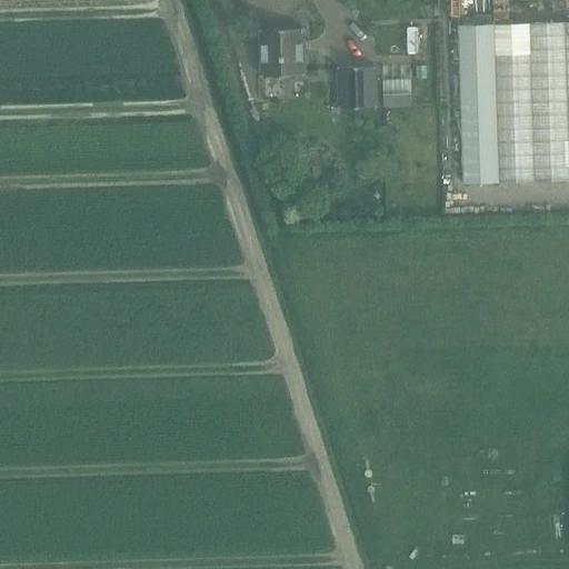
[(421,11),(409,13),(413,41),(427,39),(421,11)]
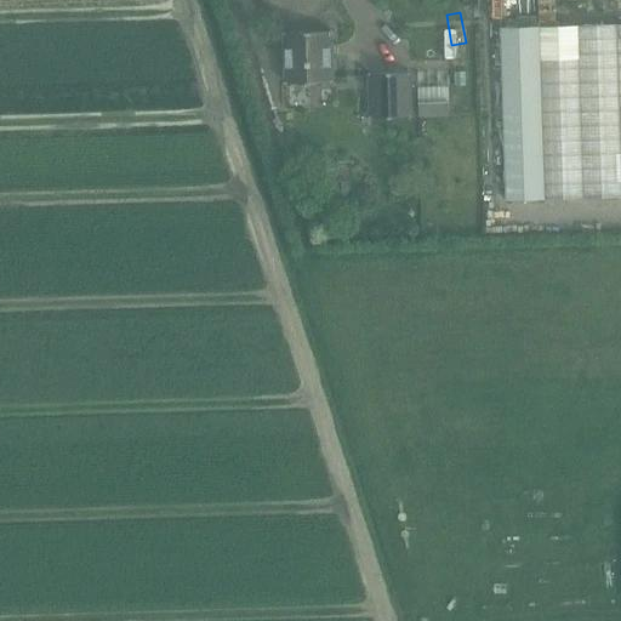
[(518,26),(500,27),(506,200),(545,198),(620,194),(620,22),(540,26),(527,26),(518,26)]
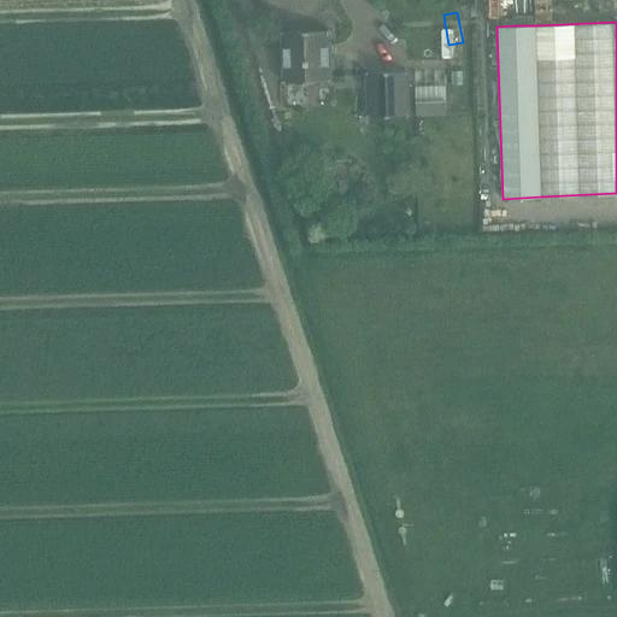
[(283,82),(330,81),(329,31),(282,33),(283,82)]
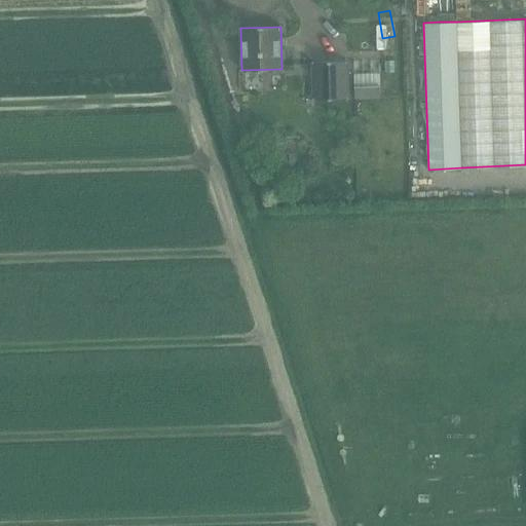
[(347,62),(313,63),(313,99),(348,98),(347,62)]
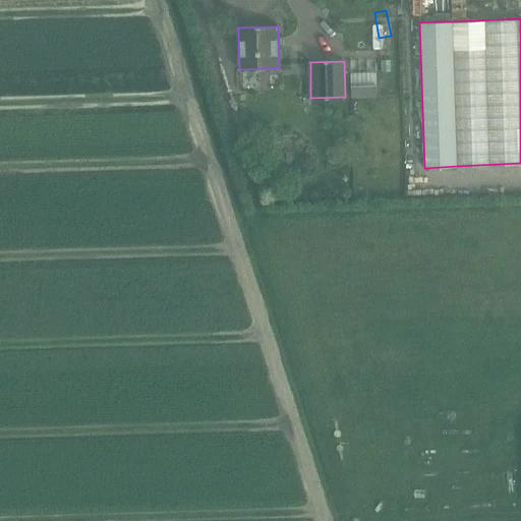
[(377,97),(375,72),(350,73),(351,98),(377,97)]
